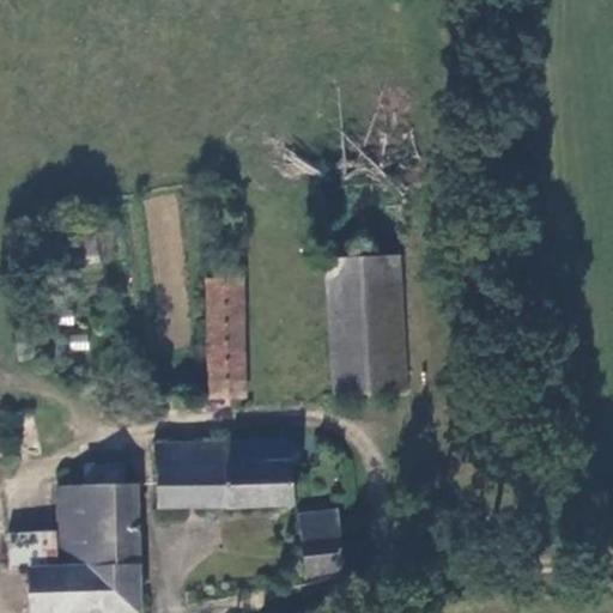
[(91,218),(37,226),(43,265),(97,256),(91,218)]
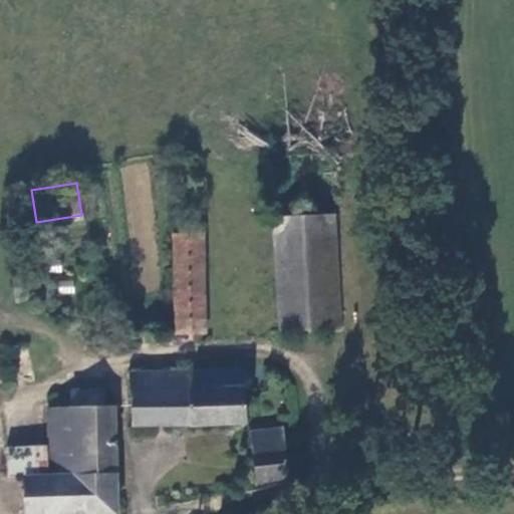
[(286,330),(346,326),(339,213),(279,216),(286,330)]
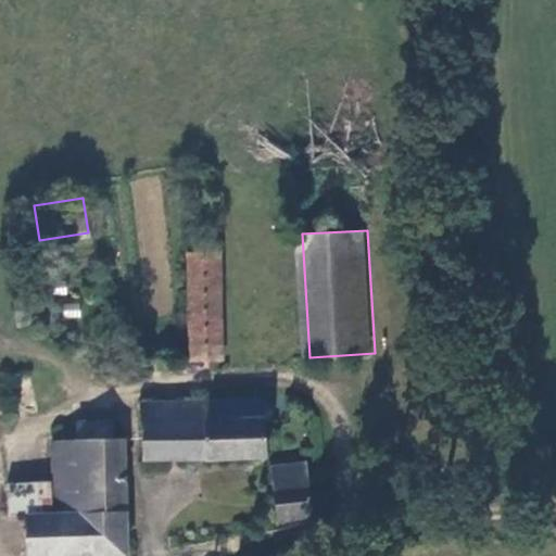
[(193,359),(225,358),(218,248),(187,249),(193,359)]
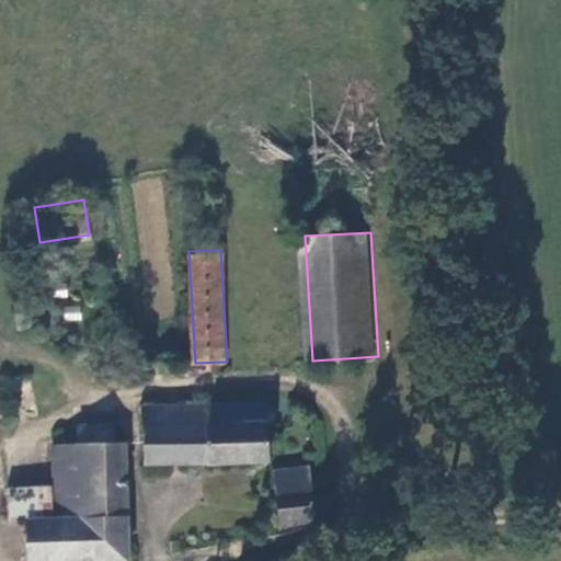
[(263,402),(141,411),(145,471),(267,462),(263,402)]
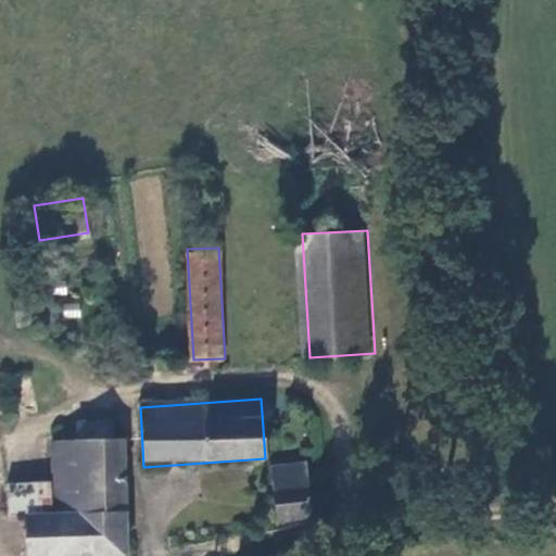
[(26,515),(28,555),(122,555),(130,555),(123,437),(113,438),(112,419),(85,421),(86,438),(54,440),(57,472),(59,509),(26,512),(26,515)]
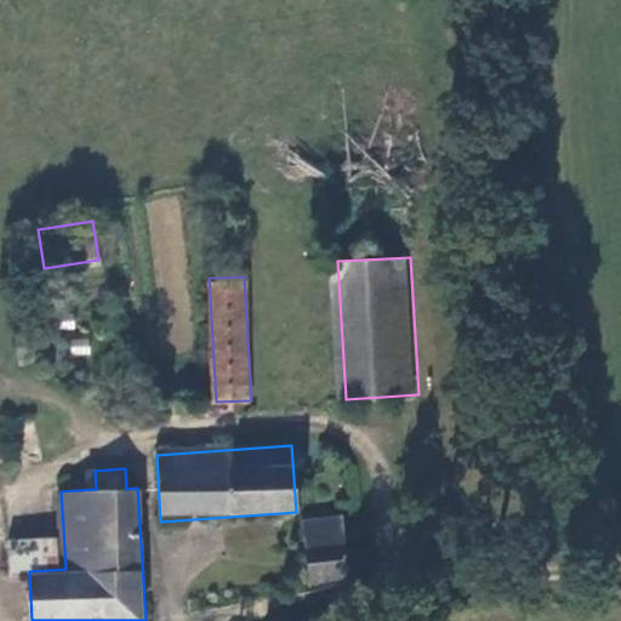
[(353,584),(352,571),(360,571),(366,568),(370,560),(369,552),(363,546),(355,545),(348,547),(346,516),(305,519),(312,588),(353,584)]
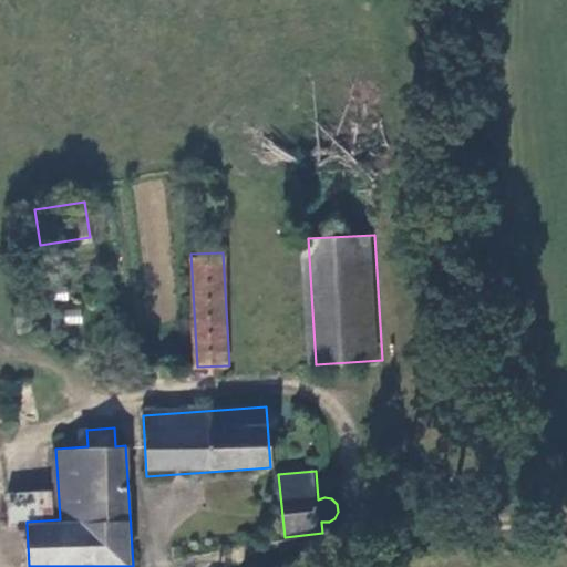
[(3,527),(27,525),(27,522),(60,519),(58,482),(1,485),(3,527)]
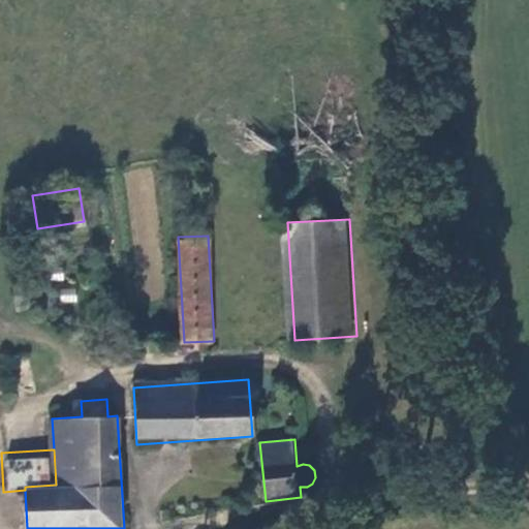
All buildings are outlined.
